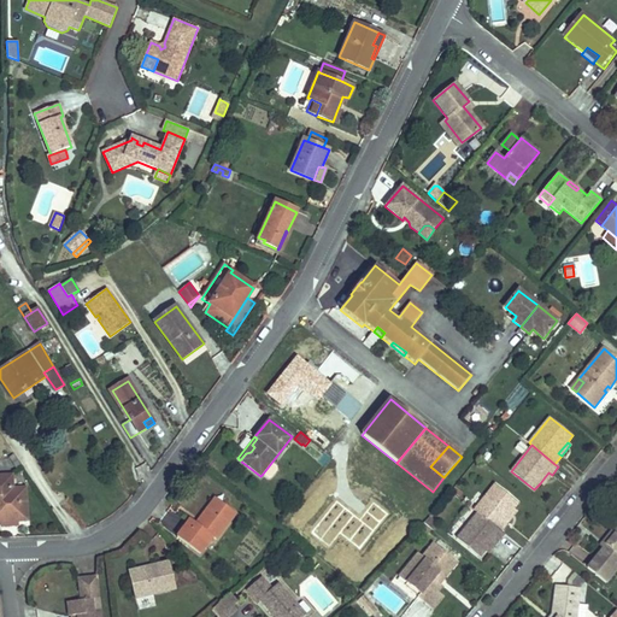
[(271,463),(263,474),(268,477),(271,477),(277,470),(276,466),(271,463)]
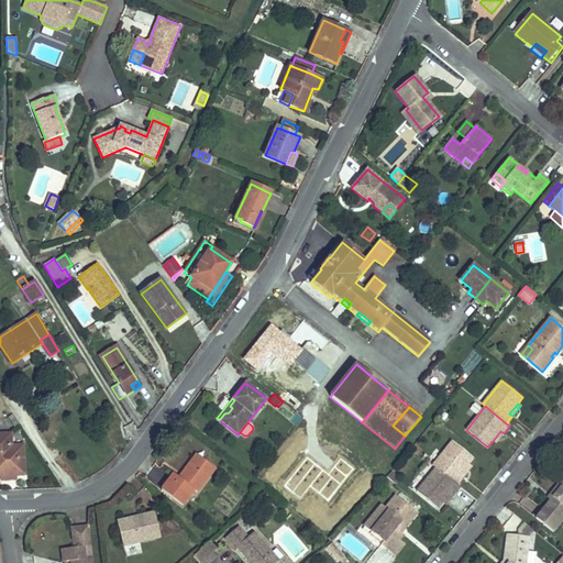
[(500,431),(493,441),(495,443),(504,433),(500,431)]
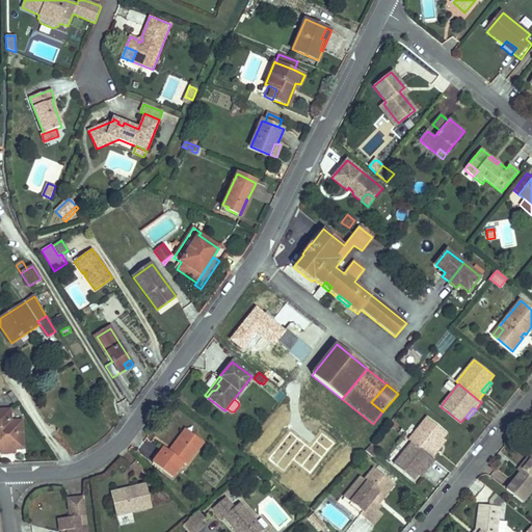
[(10,410),(0,410),(0,450),(1,450),(0,449),(15,448),(15,449),(23,449),(22,421),(10,422),(10,410)]
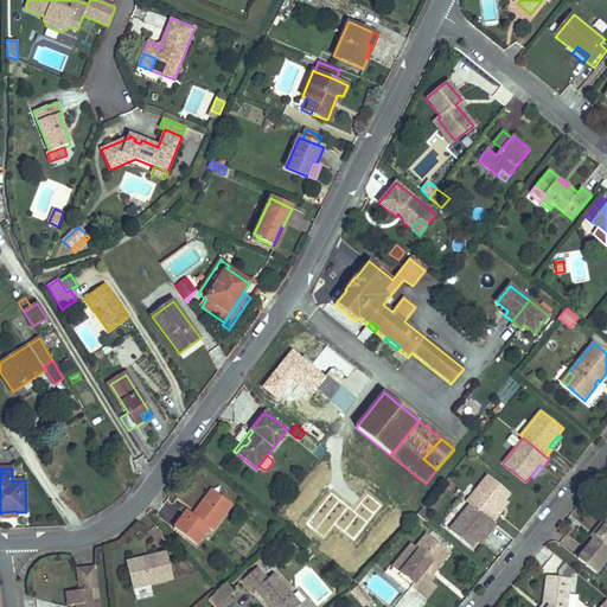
[(487,477),(467,502),(470,504),(493,522),(499,515),(496,511),(505,500),(510,494),(487,477)]
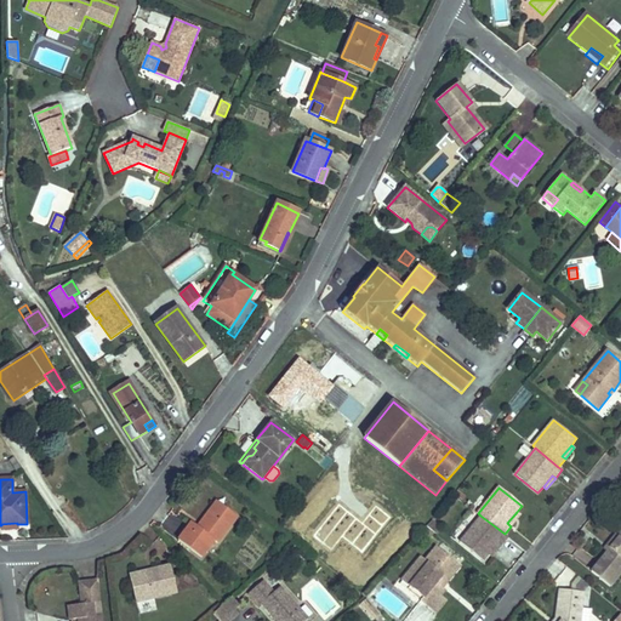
[(218,516),(224,507),(217,501),(210,511),(218,516)]
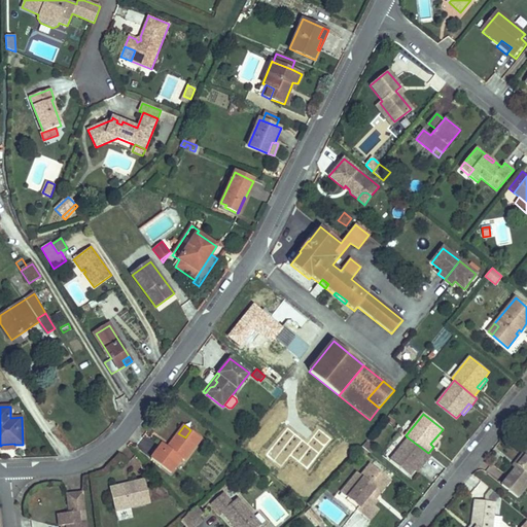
[(184,461),(202,438),(190,430),(185,437),(178,433),(171,443),(173,444),(170,449),(168,447),(163,444),(151,458),(171,473),(182,459),(184,461)]
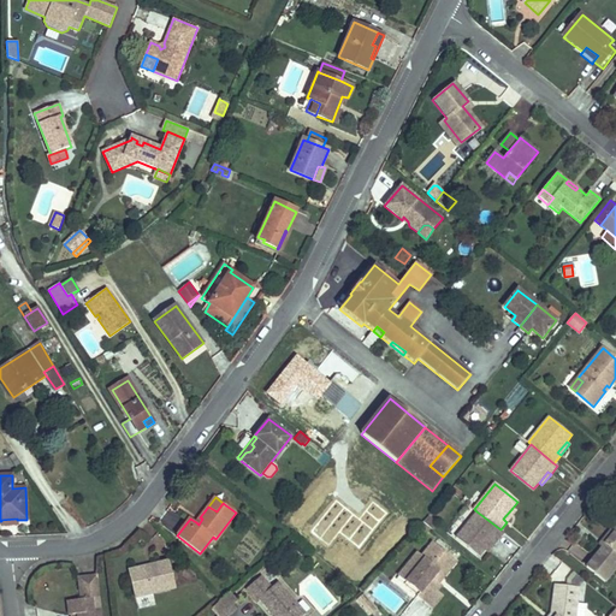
[(515,511),(513,508),(503,519),(507,522),(515,511)]
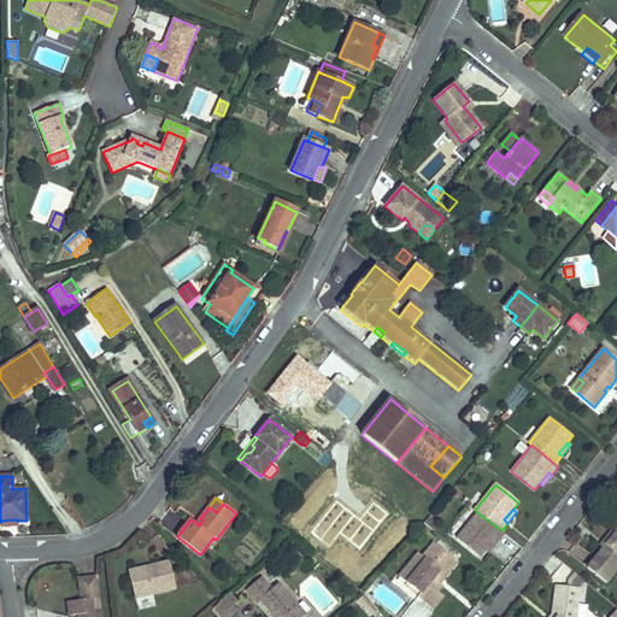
[(501,530),(477,512),(457,538),(480,557),(486,550),(494,539),(498,542),(504,534),(501,530)]
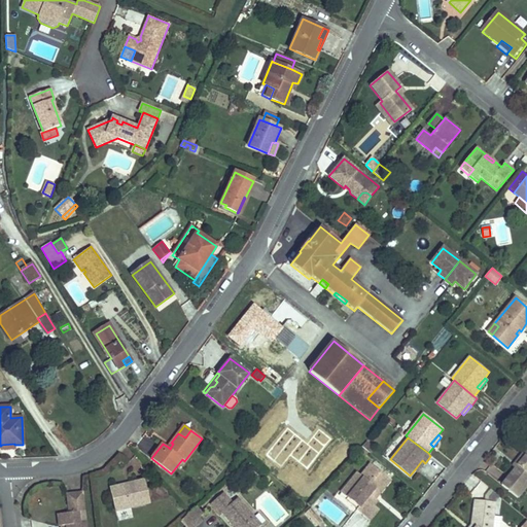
[(374,448),(366,442),(361,447),(370,453),(374,448)]
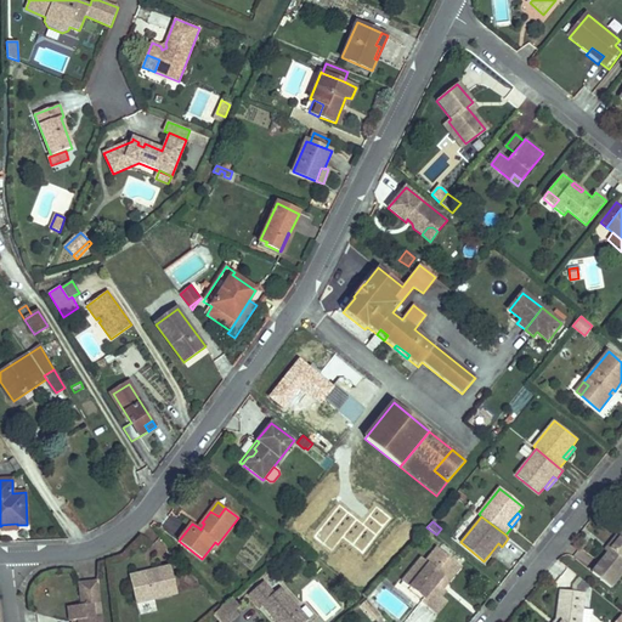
[(430,539),(436,535),(427,527),(422,532),(430,539)]
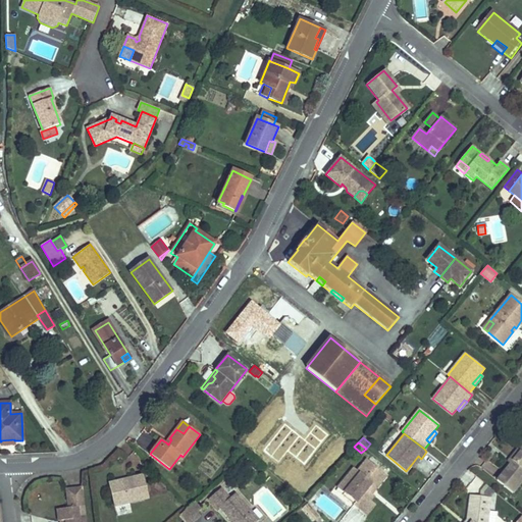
[(513,461),(521,450),(518,447),(509,458),(513,461)]
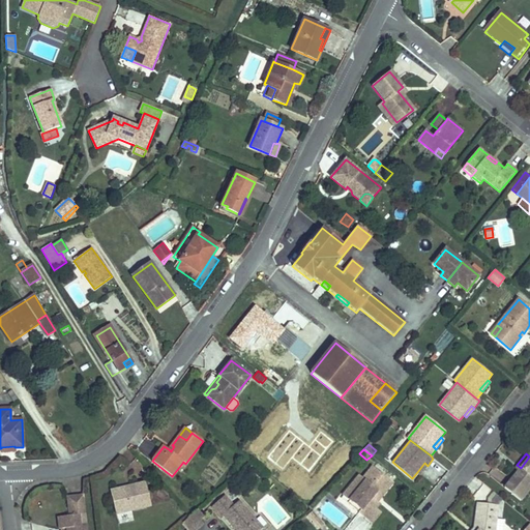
[(521,468),(505,486),(523,499),(529,490),(529,457),(521,468)]
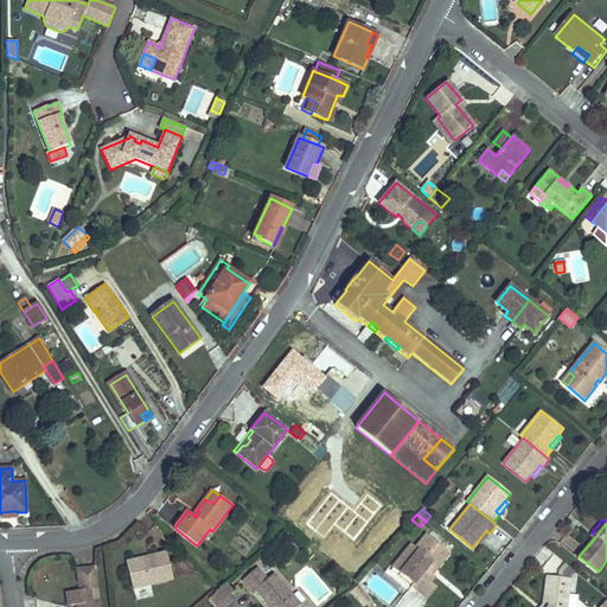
[(486,530),(478,541),(481,544),(490,534),(486,530)]
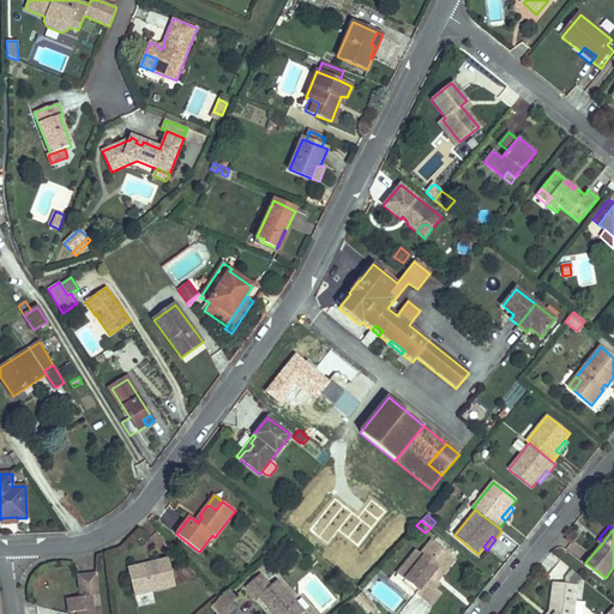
[(432,541),(420,554),(414,563),(409,559),(397,575),(417,591),(415,594),(431,607),(441,594),(435,589),(440,584),(437,582),(434,579),(438,575),(441,577),(455,560),(432,541)]
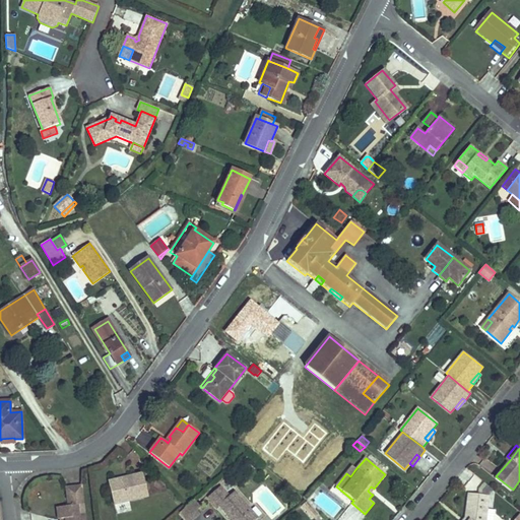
[(355,469),(352,466),(346,473),(350,476),(355,469)]
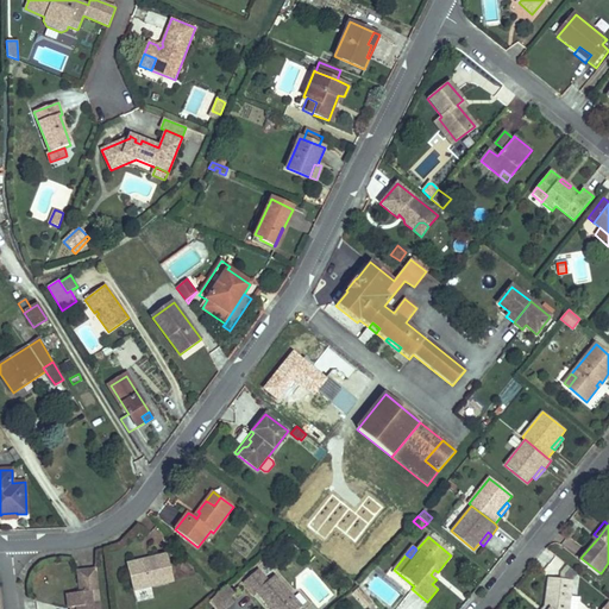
[(133,590),(174,581),(168,554),(152,558),(152,562),(138,565),(137,562),(127,564),(133,590)]
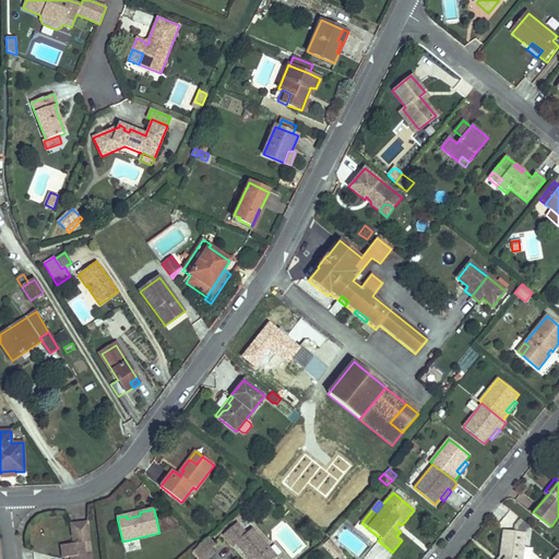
[(90,542),(87,521),(71,523),(73,544),(63,545),(64,558),(70,558),(83,558),(82,543),(90,542)]
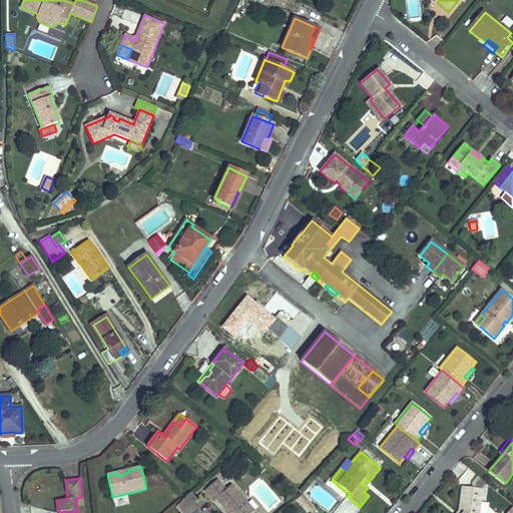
[(251,512),(254,511),(230,485),(225,489),(216,480),(204,490),(213,501),(216,499),(228,512),(251,512)]
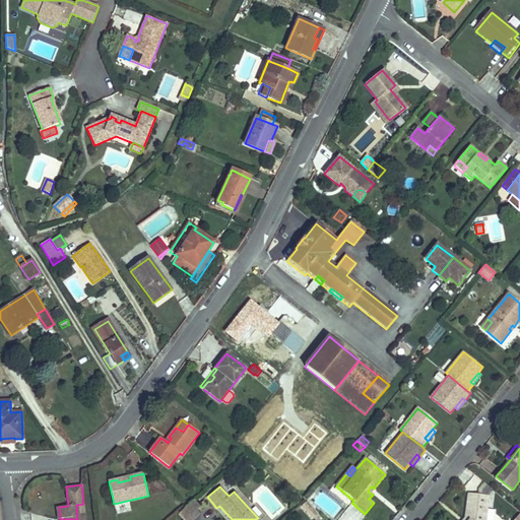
[(38,499),(42,511),(55,506),(51,494),(38,499)]
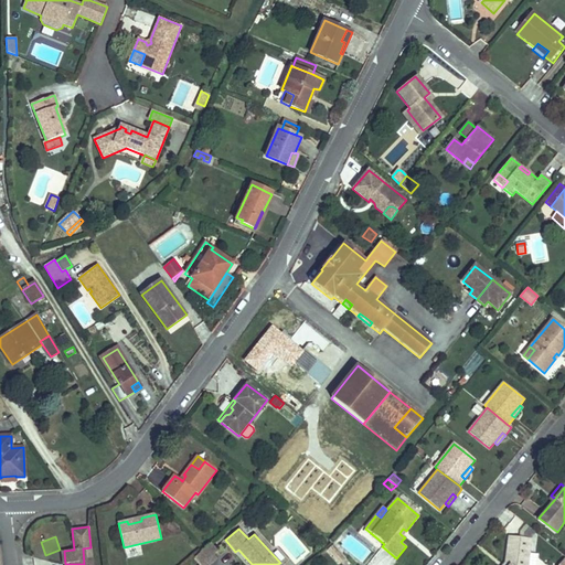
[(528,564),(529,554),(531,539),(509,536),(505,563),(508,564),(528,564)]
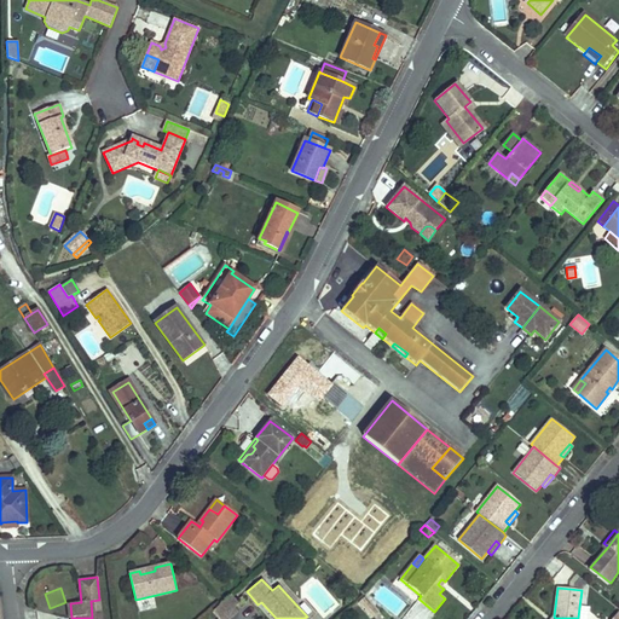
[(235,608),(239,603),(231,595),(213,611),(220,618),(230,618),(238,612),(235,608)]
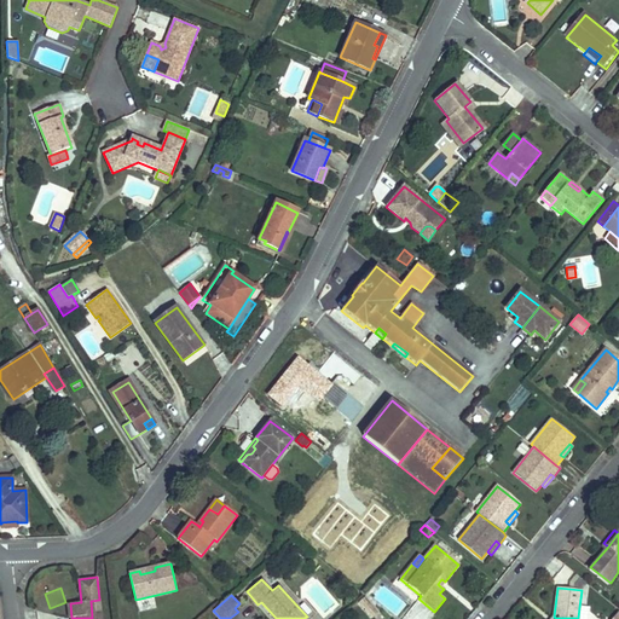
[(370,602),(365,596),(359,602),(364,608),(370,602)]
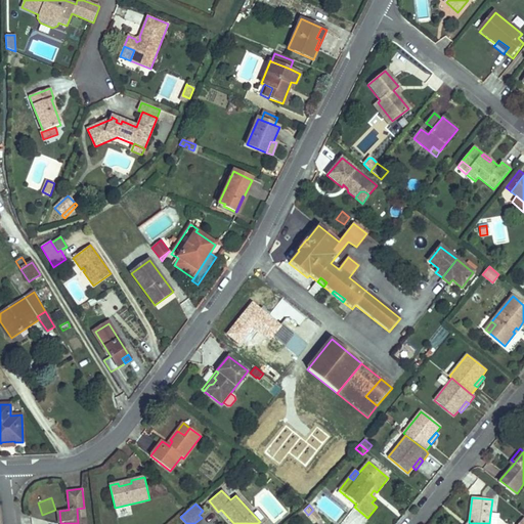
[(85,523),(84,508),(77,509),(78,523),(85,523)]
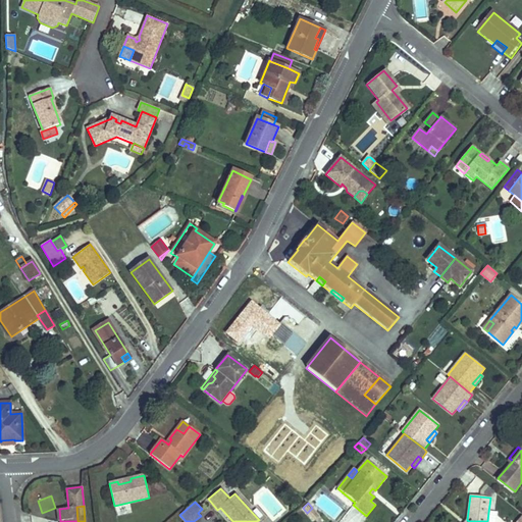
[(319,516),(312,508),(307,513),(314,521),(319,516)]
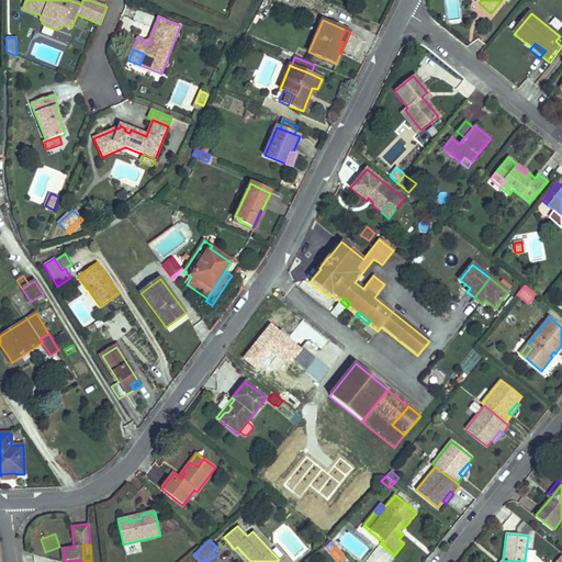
[(525,561),(534,561),(535,552),(526,551),(525,561)]
